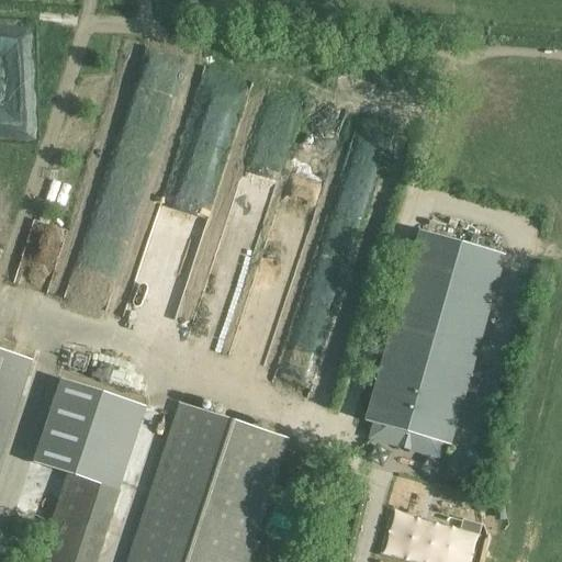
[(405,364),(469,383),(506,257),(420,233),(390,340),(411,347),(405,364)]
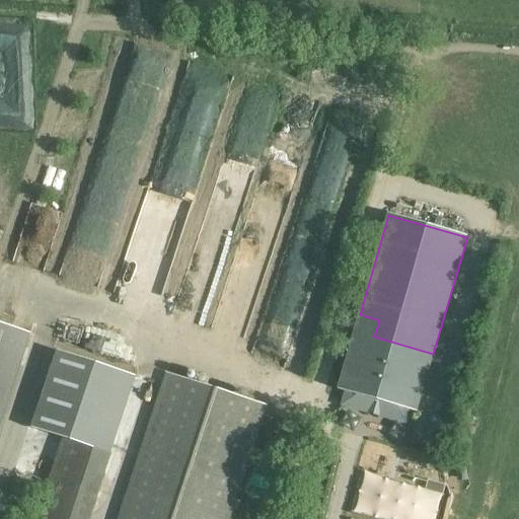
[(417,413),(433,354),(374,337),(379,320),(360,314),(338,390),(417,413)]
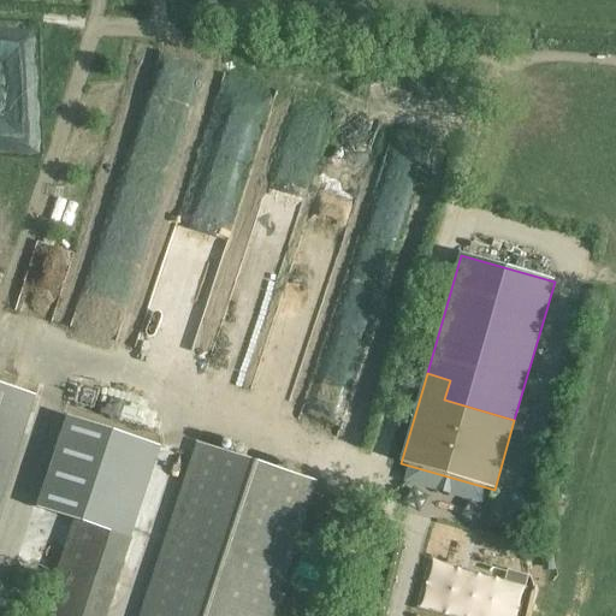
[(0,496),(33,396),(0,385),(0,496)]
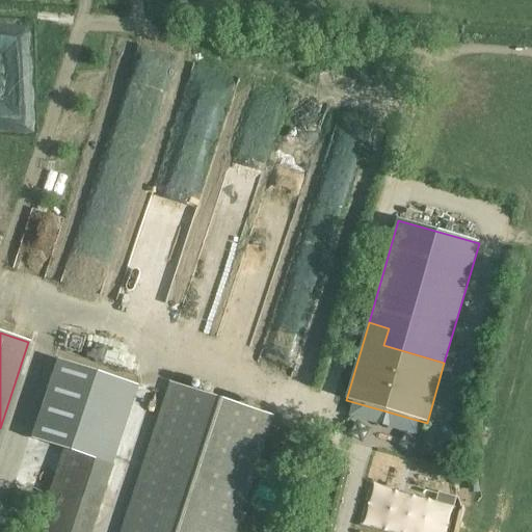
[(92,531),(102,504),(114,467),(89,458),(110,395),(134,403),(139,387),(89,370),(51,486),(35,531),(92,531)]
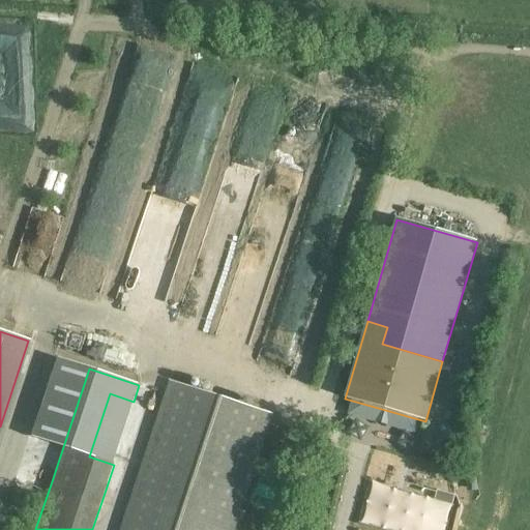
[(234,529),(273,414),(169,380),(119,529),(234,529)]
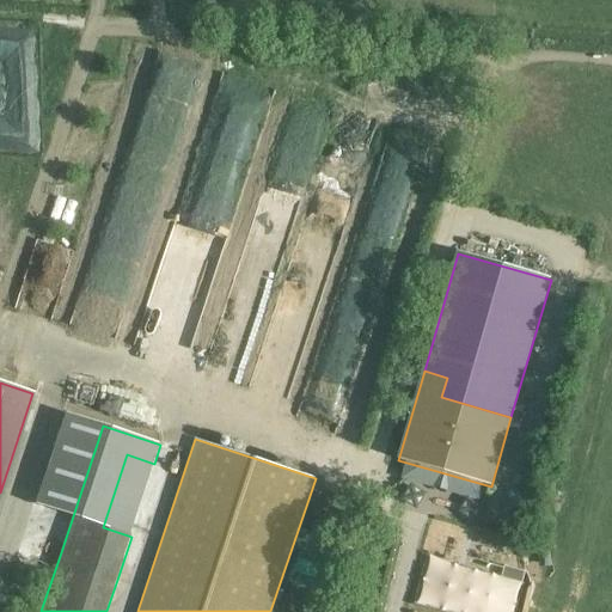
[(509,611),(512,603),(520,605),(526,581),(424,558),(414,606),(442,611),(509,611)]
